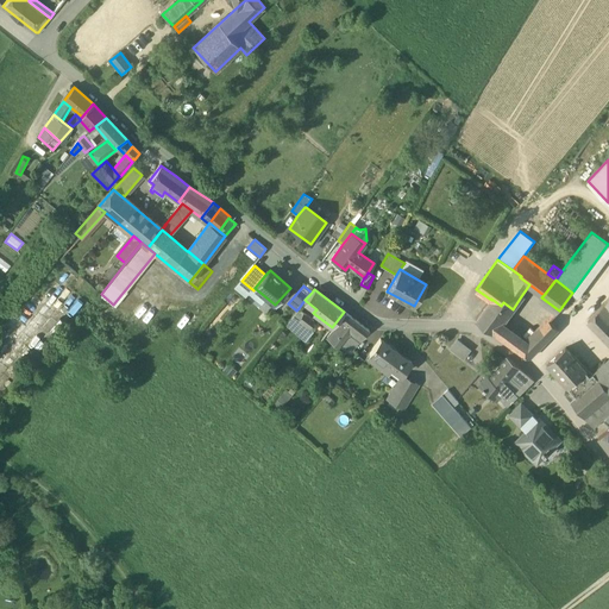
[(501,306),(491,299),(491,300),(477,320),(495,333),(513,309),(503,302),(501,306)]
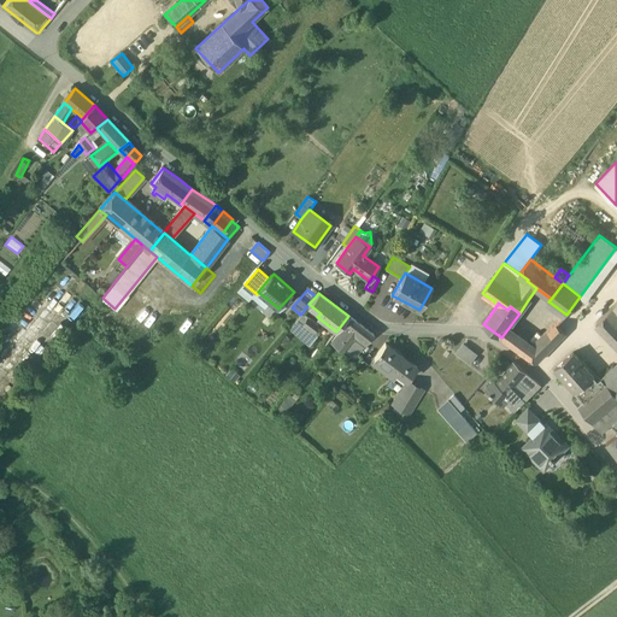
[(616,309),(615,306),(597,324),(616,345),(616,309)]
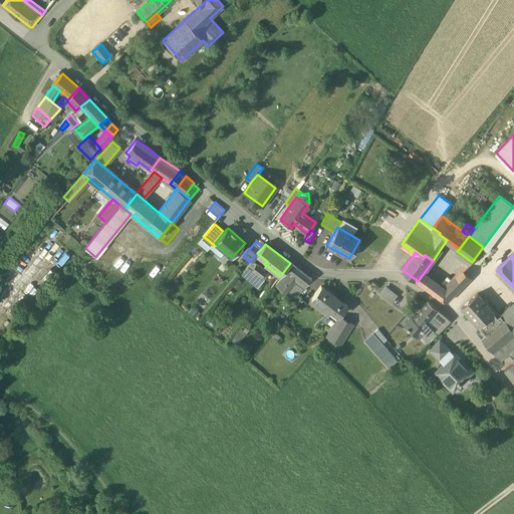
[(111,265),(123,275),(130,268),(117,258),(111,265)]
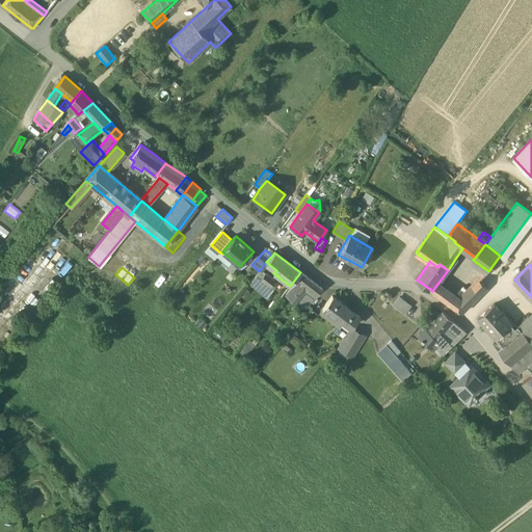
[(266,273),(261,269),(259,271),(248,284),(254,288),(266,273)]
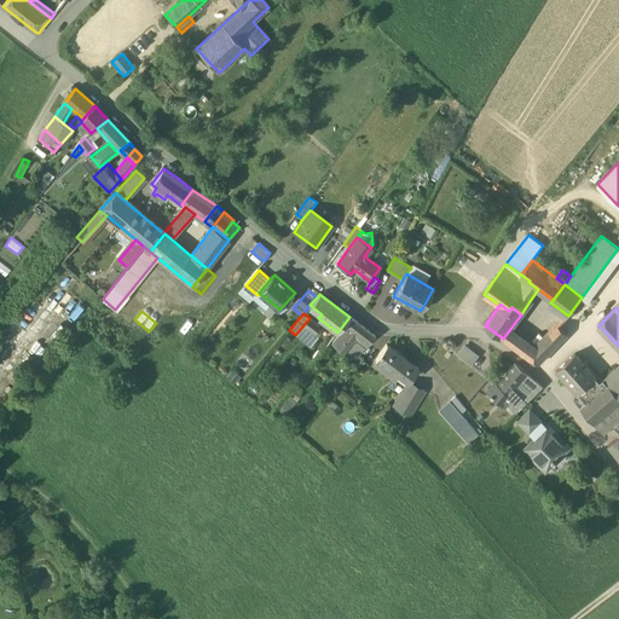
[(310,318),(295,335),(311,347),(318,336),(313,333),(319,325),(310,318)]
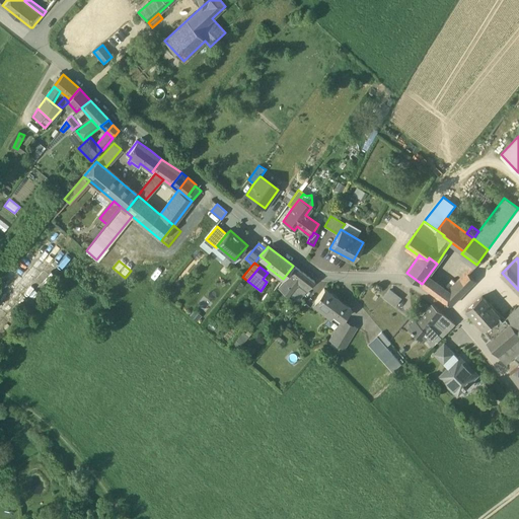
[(314,281),(295,267),(279,289),(287,295),(293,299),(298,293),(302,295),(314,281)]
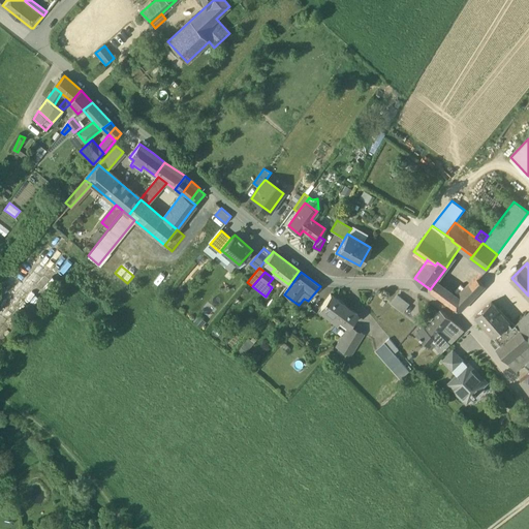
[(477,277),(458,297),(444,286),(438,296),(460,311),(485,286),(485,285),(477,277)]
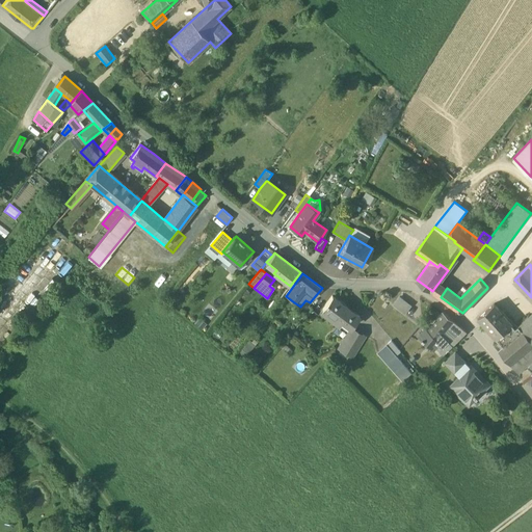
[(407,306),(395,295),(390,301),(402,312),(407,306)]
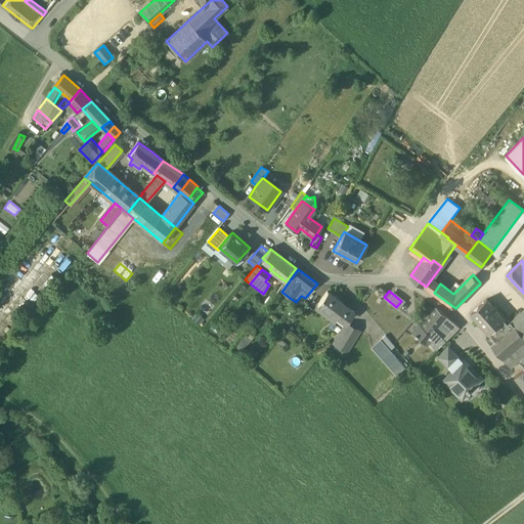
[(328,292),(320,301),(317,305),(326,311),(325,313),(335,320),(339,314),(347,321),(354,312),(328,292)]
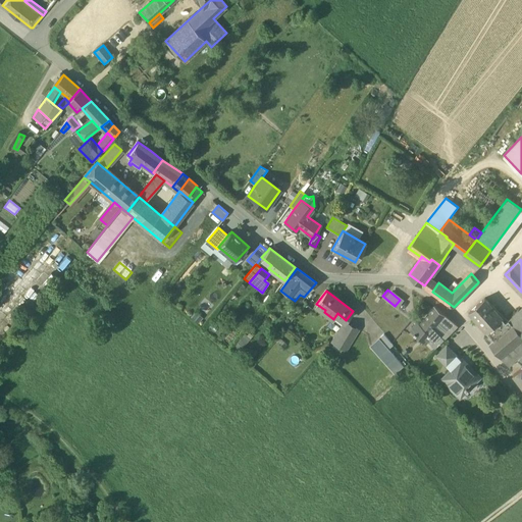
[(503,318),(485,298),(470,312),(487,331),(503,318)]
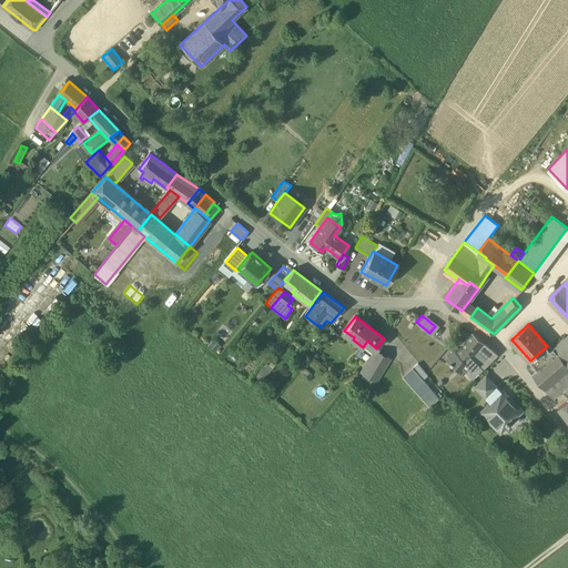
[(457,353),(468,363),(473,356),(484,343),(474,334),(457,353)]
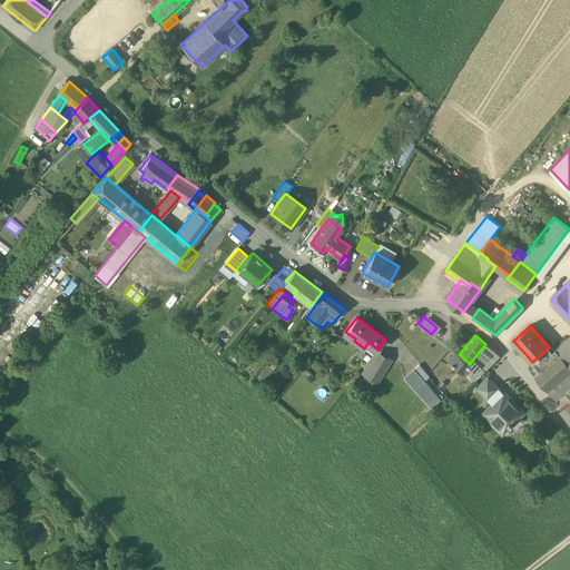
[(569,343),(566,338),(556,349),(559,353),(534,374),(547,390),(569,370),(569,343)]
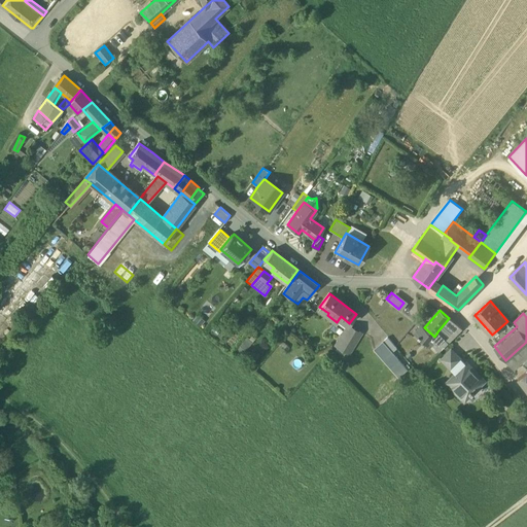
[(449,318),(438,330),(442,332),(441,334),(448,342),(452,339),(449,335),(452,330),(451,329),(456,323),(449,318)]
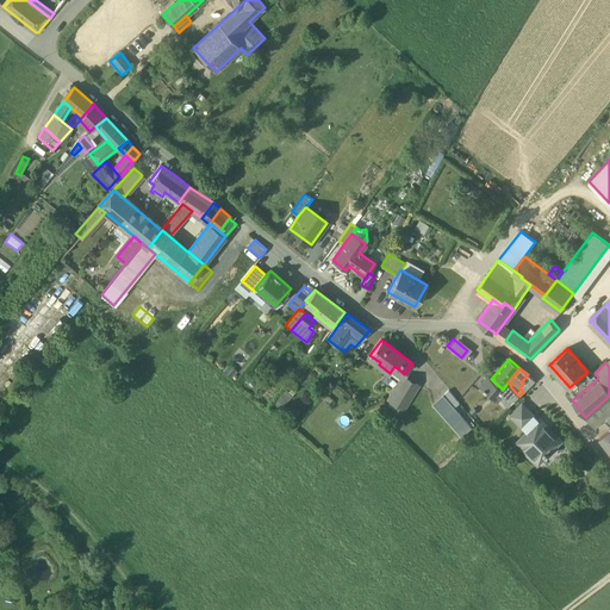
[(587,372),(570,387),(573,391),(567,396),(572,400),(598,378),(595,373),(591,375),(587,372)]
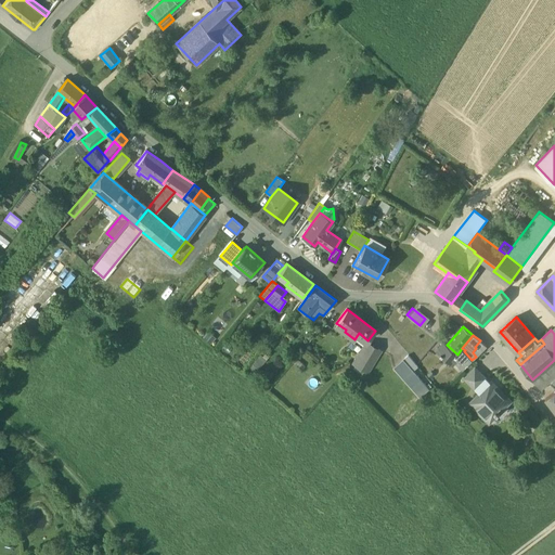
[(480,340),(475,347),(476,348),(473,352),(476,357),(487,346),(480,340)]
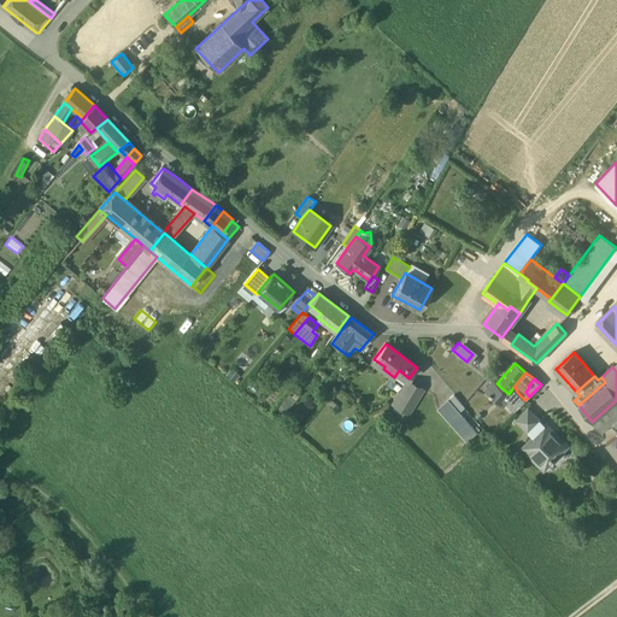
[(423,389),(407,381),(398,397),(413,405),(423,389)]
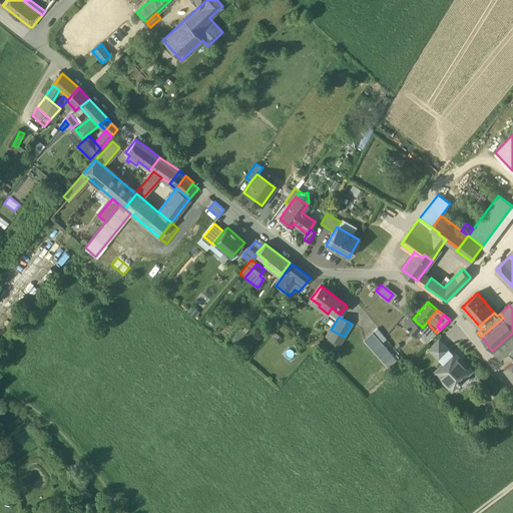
[(413,319),(411,317),(404,324),(407,327),(409,329),(409,328),(417,334),(423,328),(413,319)]
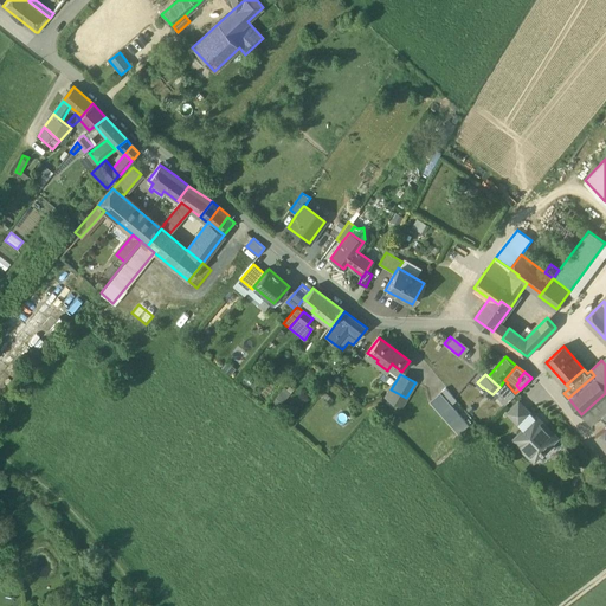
[(504,380),(500,387),(492,394),(495,397),(497,394),(496,394),(507,384),(508,382),(504,380)]
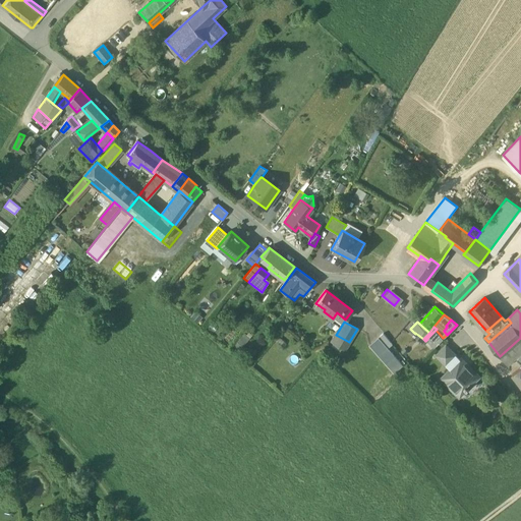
[(436,330),(426,339),(427,339),(435,347),(443,338),(436,330)]
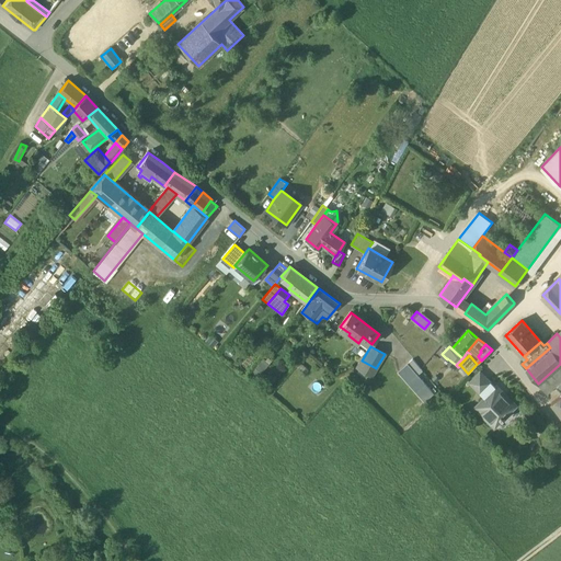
[(408,363),(419,376),(424,371),(413,358),(408,363)]
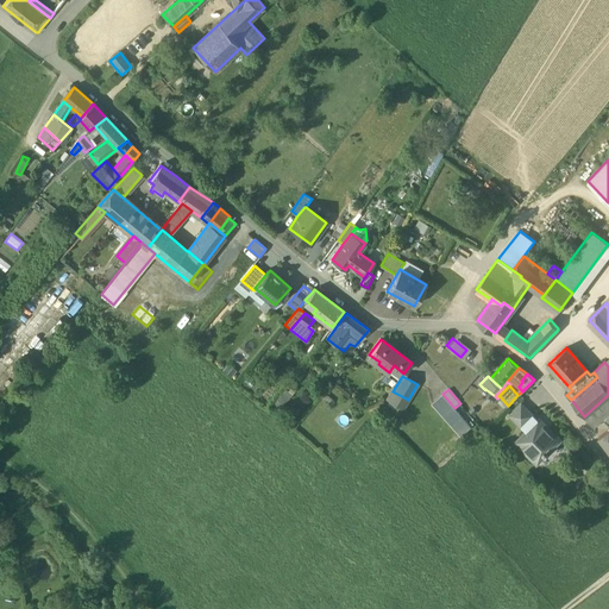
[(408,400),(393,391),(388,399),(403,408),(408,400)]
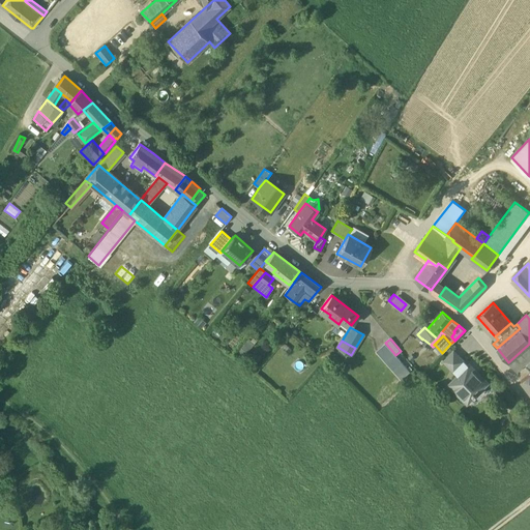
[(385,343),(376,351),(386,362),(395,355),(385,343)]
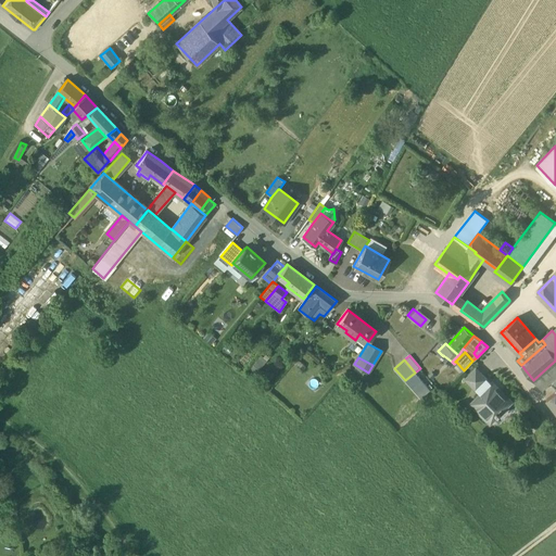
[(555,361),(533,380),(543,391),(552,382),(555,378),(555,361)]
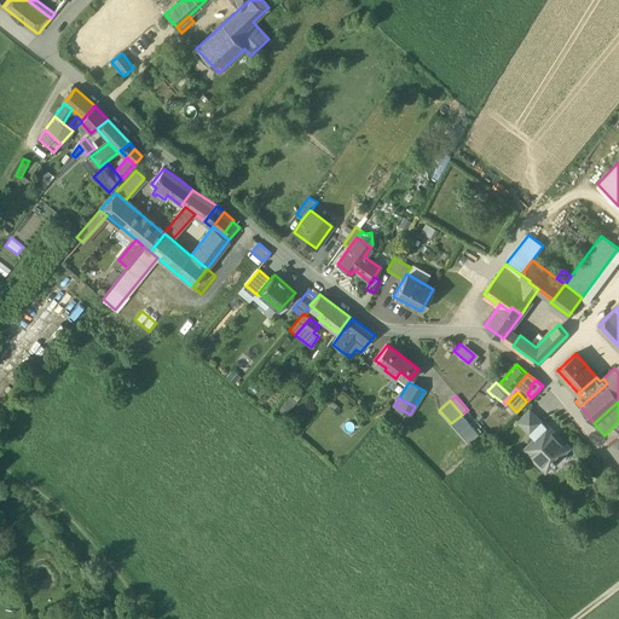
[(530,410),(519,422),(530,433),(542,422),(530,410)]
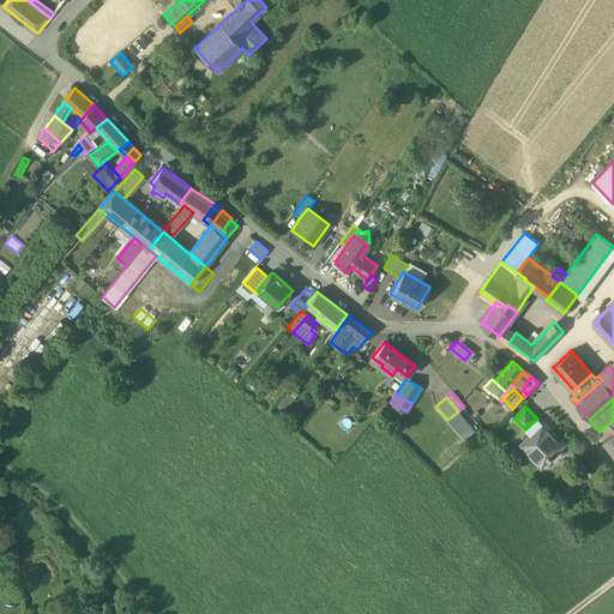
[(464,440),(475,431),(458,411),(447,420),(464,440)]
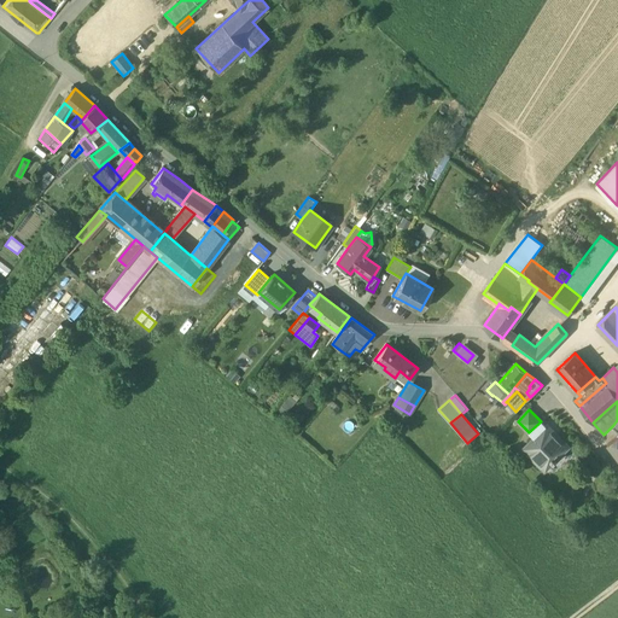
[(547,425),(524,448),(546,470),(553,462),(554,462),(555,460),(569,447),(547,425)]
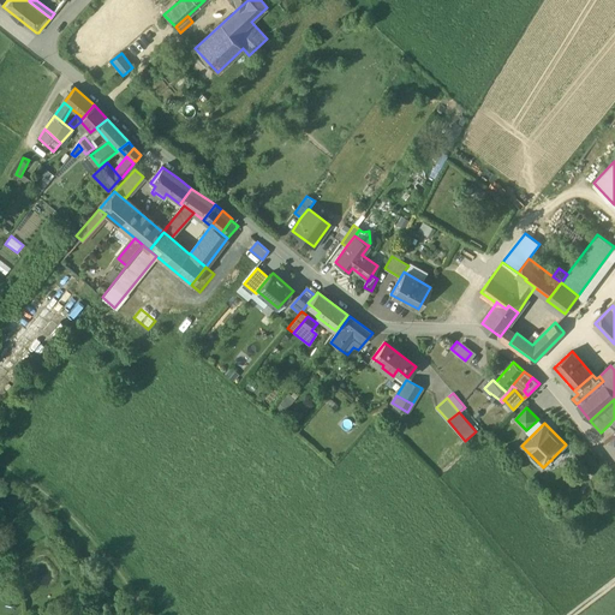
[(614,434),(604,442),(614,455),(614,434)]
